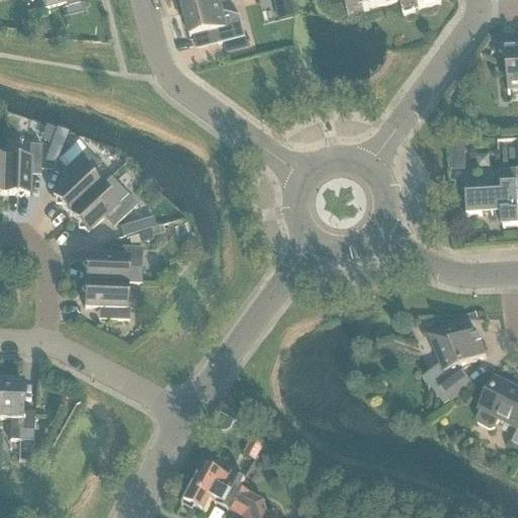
[(40,0),(44,11),(84,0),(83,0),(40,0)]
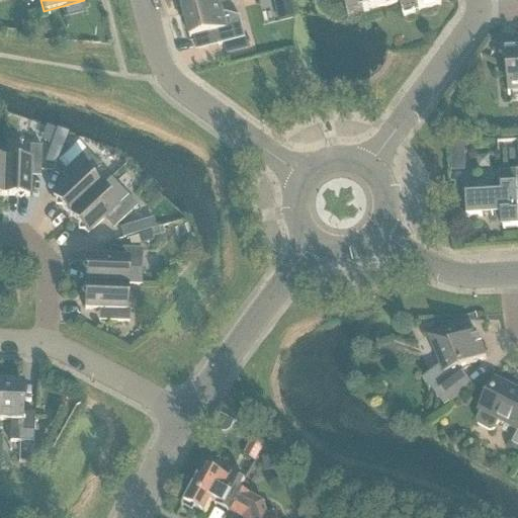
[(179,0),(183,13),(220,3),(219,0),(179,0)]
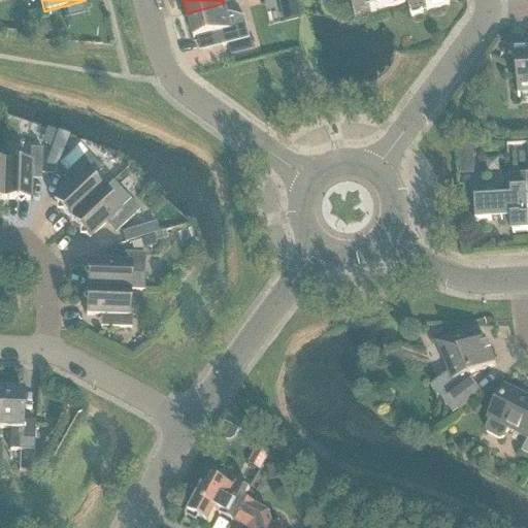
[(349,0),(354,18),(407,3),(411,19),(423,14),(423,12),(449,5),(448,0),(349,0)]
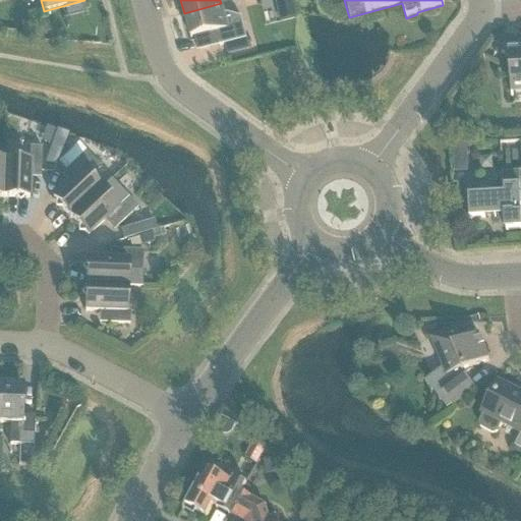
[(221,3),(184,13),(191,39),(216,33),(219,47),(246,40),(241,17),(227,13),(224,14),(221,3)]
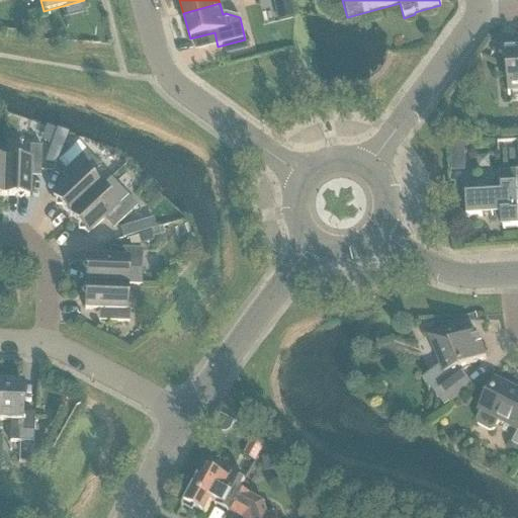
[(517,47),(506,49),(508,97),(510,97),(509,91),(517,90),(517,47)]
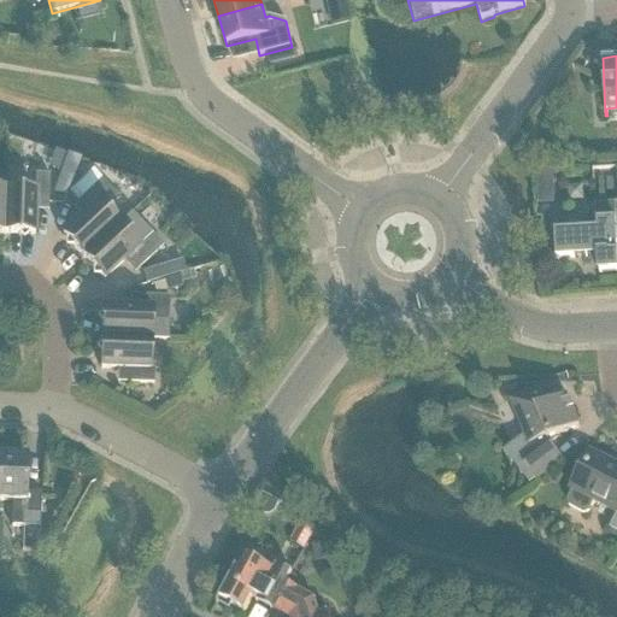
[(75,176),(81,162),(68,157),(63,172),(75,176)]
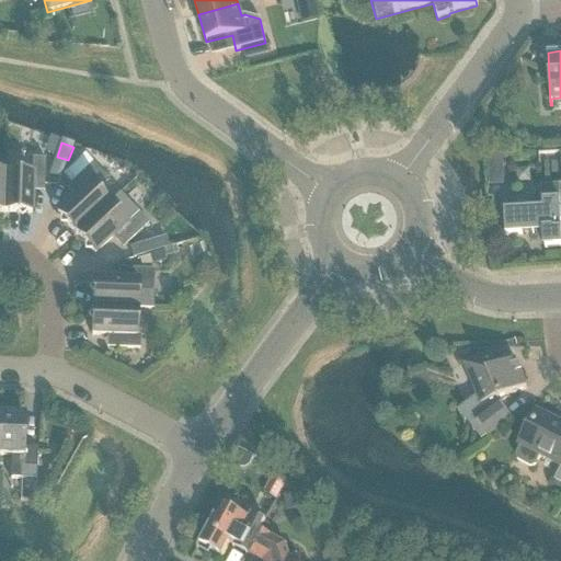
[(489,186),(503,186),(503,161),(506,161),(506,155),(502,155),(488,155),(489,186)]
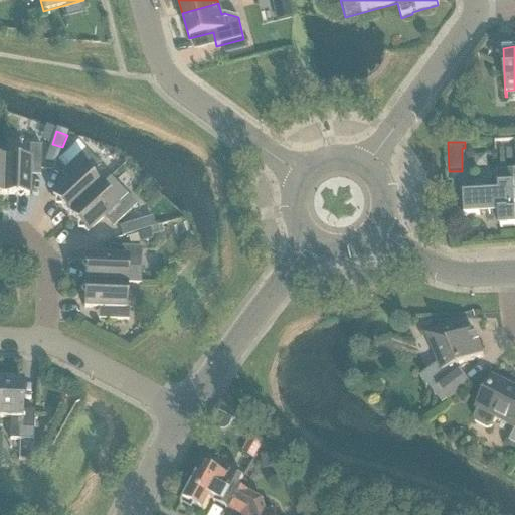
[(55,163),(62,147),(52,144),(46,161),(55,163)]
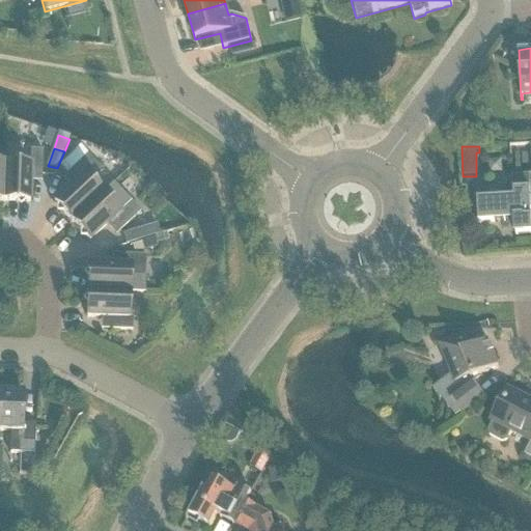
[(4,164),(3,201),(29,202),(30,176),(42,176),(43,150),(30,150),(30,165),(4,164)]
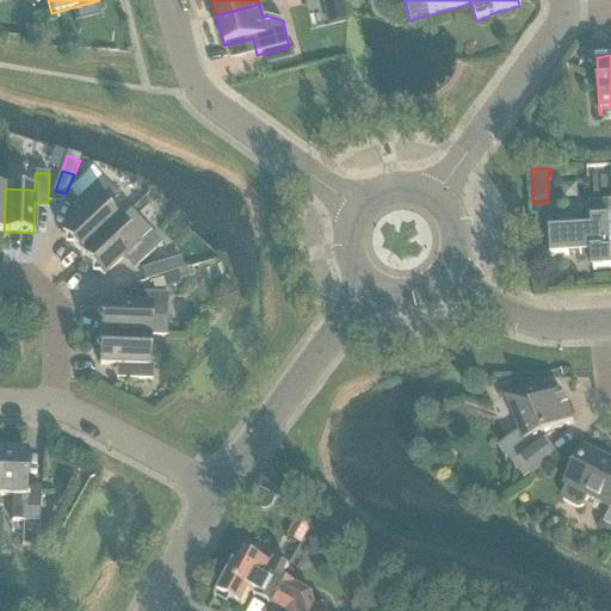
[(81,255),(117,223),(105,209),(117,197),(100,179),(76,202),(86,211),(61,234),(81,255)]
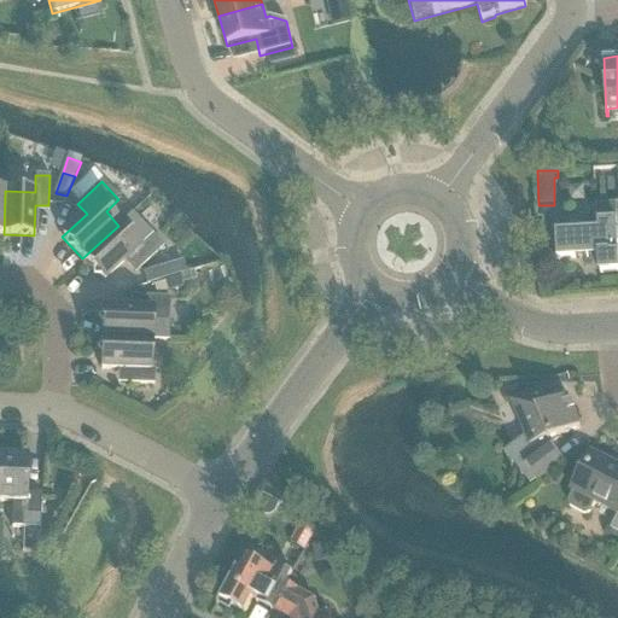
[(617,273),(617,251),(617,248),(617,203),(605,205),(606,221),(598,222),(598,231),(555,233),(557,261),(575,260),(575,255),(599,252),(600,275),(617,273)]
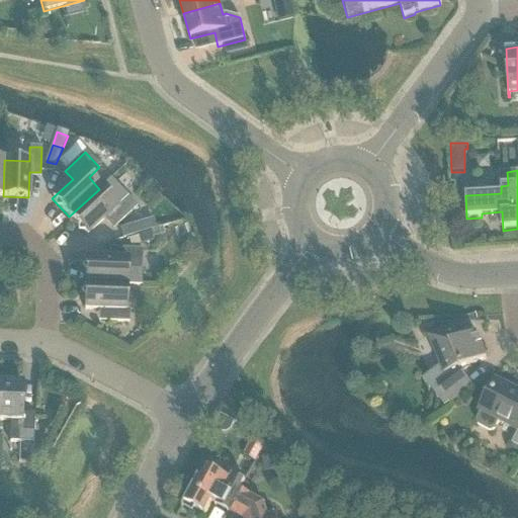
[(99,189),(69,217),(87,236),(107,217),(116,226),(137,207),(127,197),(116,207),(99,189)]
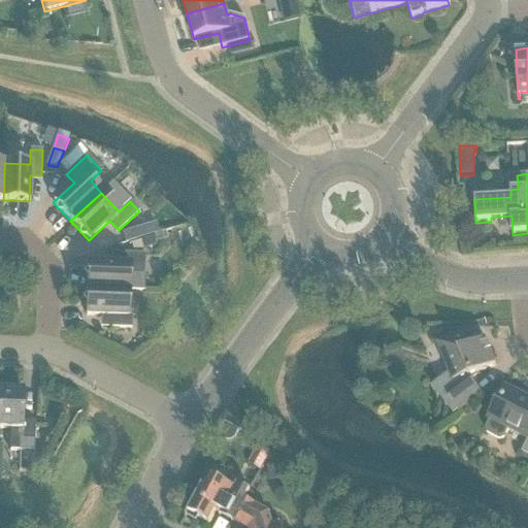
[(135,240),(132,230),(122,233),(125,243),(135,240)]
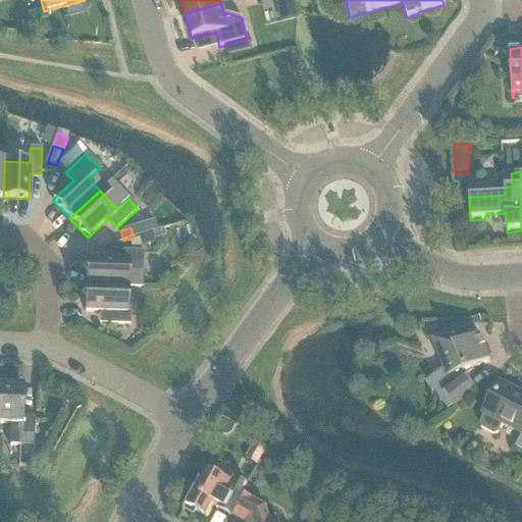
[(86,286),(127,288),(142,289),(143,252),(115,251),(115,262),(87,261),(86,286)]
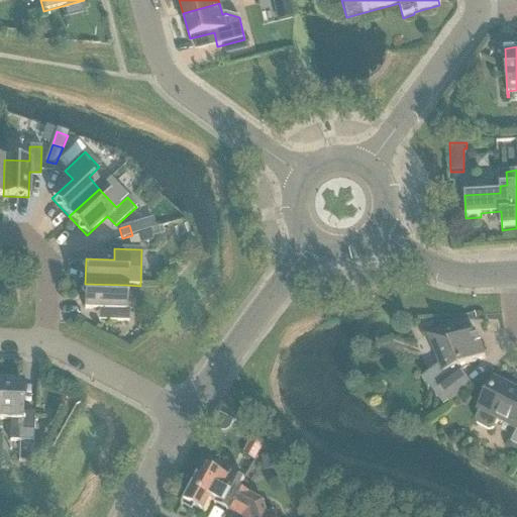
[(125,310),(126,285),(85,284),(84,309),(103,310),(103,321),(128,322),(128,310),(125,310)]
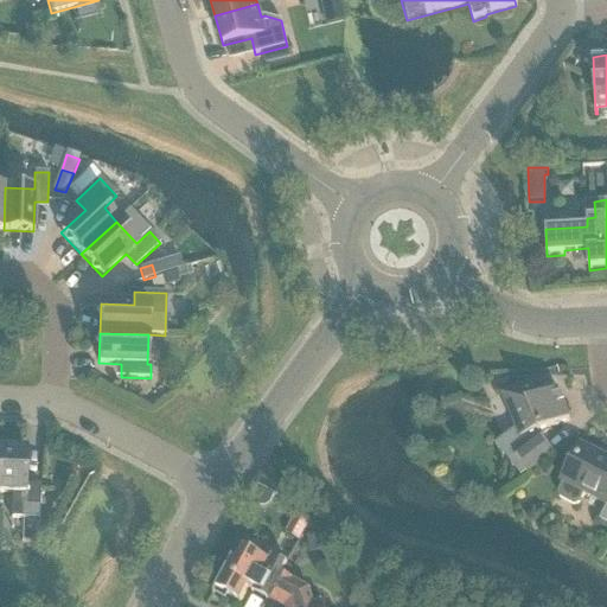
[(532,382),(500,395),(516,429),(494,445),(521,478),(553,452),(540,434),(569,421),(556,391),(555,393),(550,381),(535,388),(532,382)]
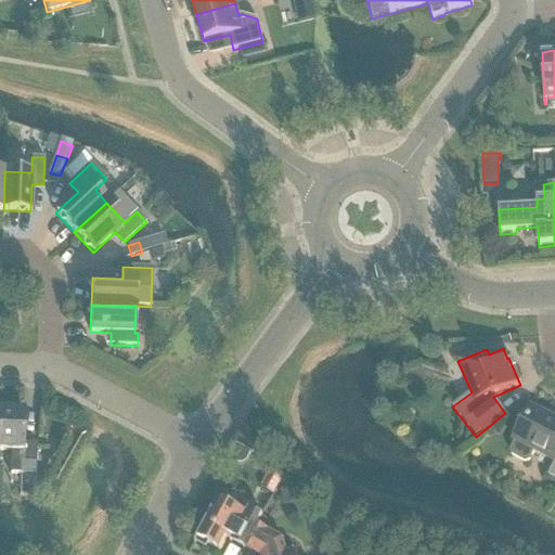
[(554,421),(554,422),(531,410),(510,452),(512,456),(525,463),(530,462),(536,451),(554,461),(547,476),(554,479),(554,421)]
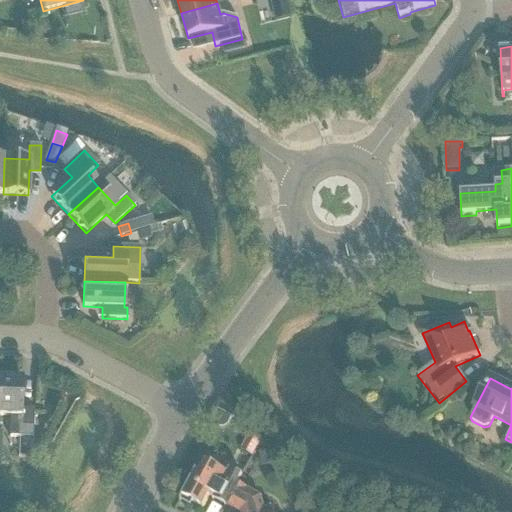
[(0,379),(0,383),(0,416),(10,417),(9,437),(32,438),(33,409),(21,409),(22,379),(0,379)]
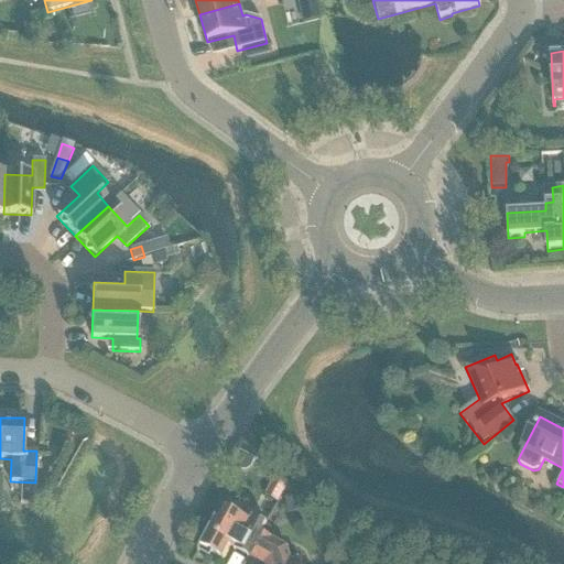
[(269,496),(278,480),(266,474),(258,489),(269,496)]
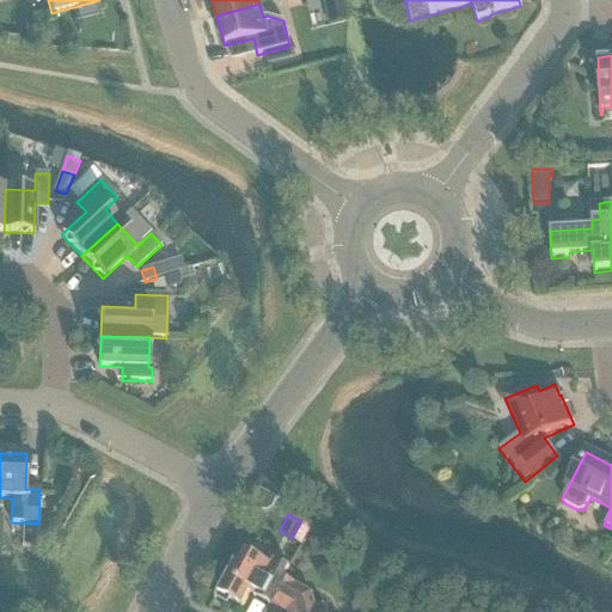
[(312,560),(330,556),(328,538),(308,542),(312,560)]
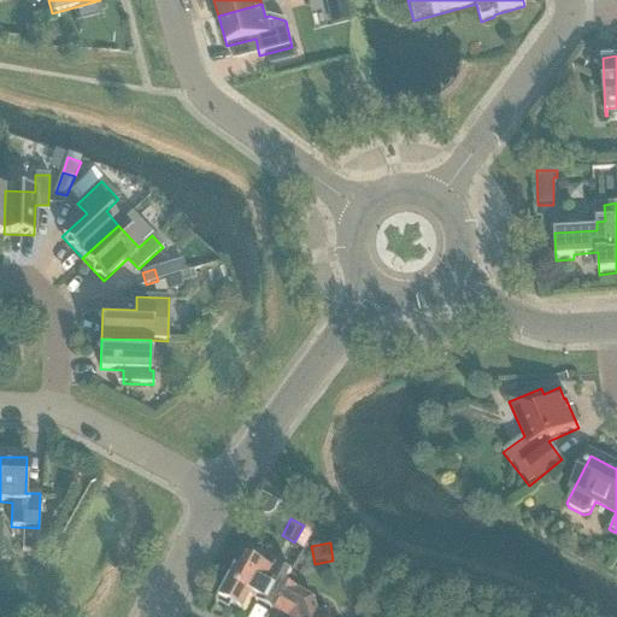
[(285,585),(286,585),(292,574),(276,565),(272,571),(248,558),(242,571),(235,568),(218,599),(244,612),(251,600),(271,610),(285,585)]
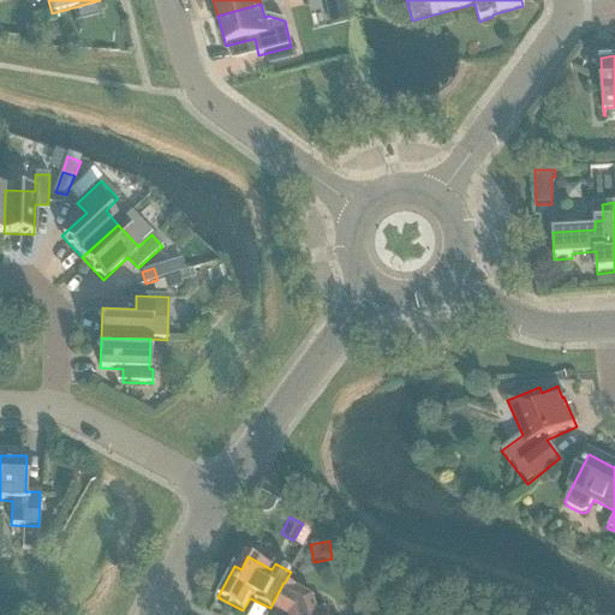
[(312,598),(285,583),(284,583),(270,608),(282,614),(327,614),(326,610),(317,613),(312,598)]
